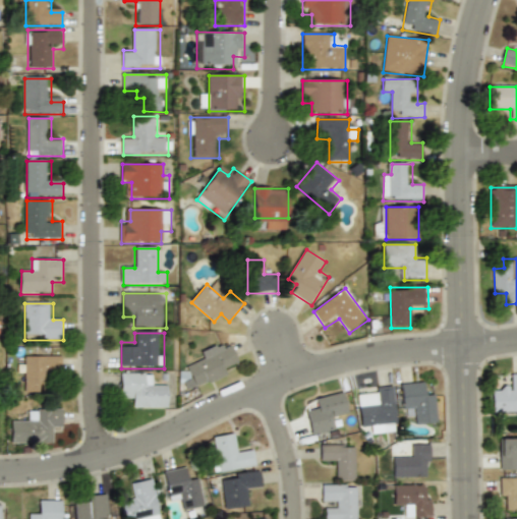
[(197,390),(233,373),(229,364),(238,360),(233,349),(223,353),(219,345),(197,354),(203,363),(188,369),(197,390)]
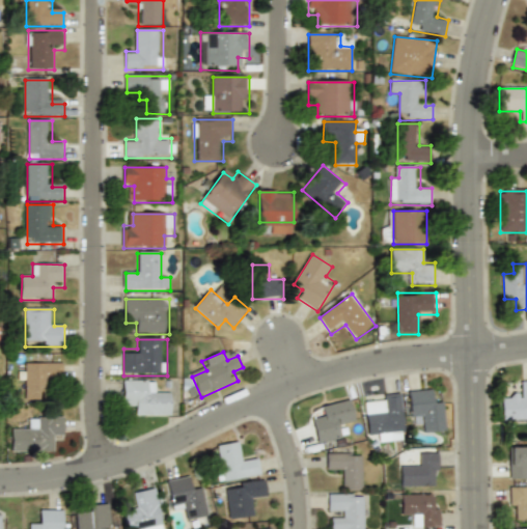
[(64,364),(26,364),(26,401),(53,401),(53,383),(64,383),(64,364)]
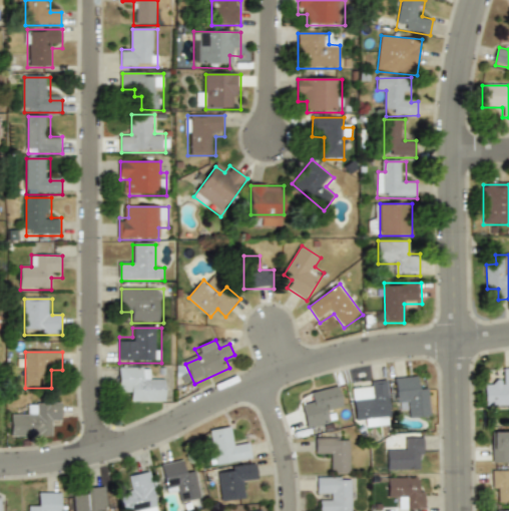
[(179,369),(183,385),(192,383),(187,367),(179,369)]
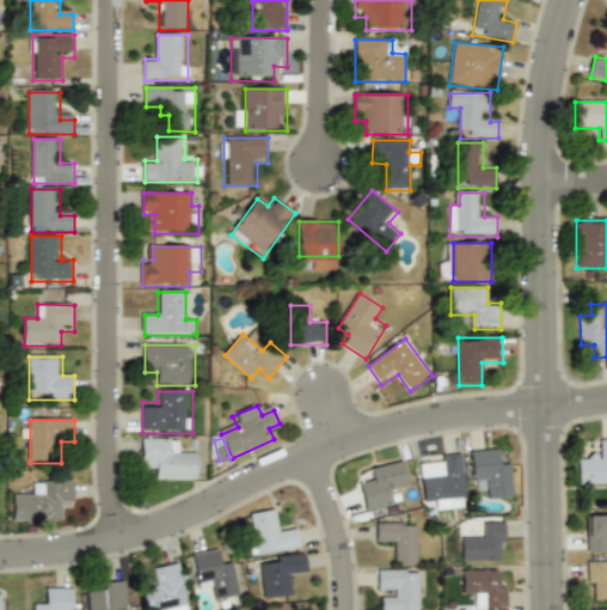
[(185,439),(143,439),(143,467),(155,467),(155,482),(198,482),(198,453),(185,453),(185,439)]
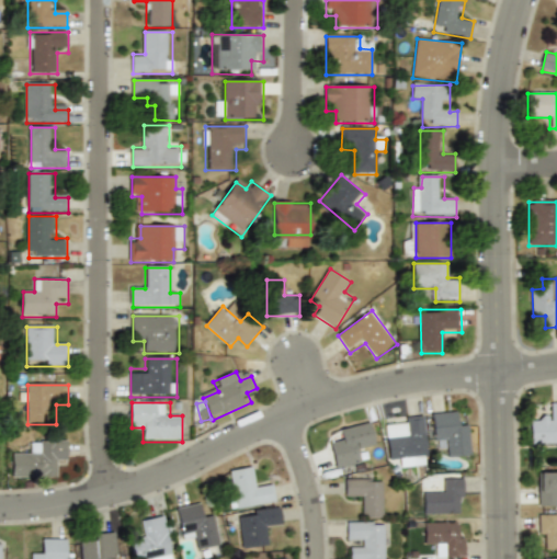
[(556,403),(554,403),(554,415),(531,415),(531,446),(556,446),(556,403)]
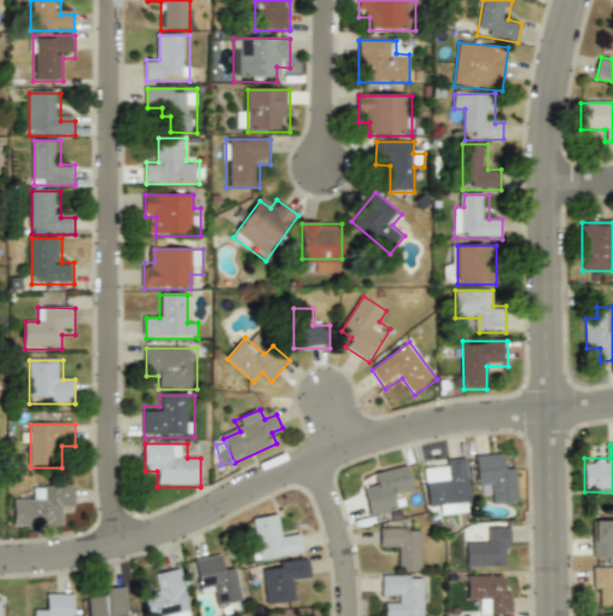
[(479,495),(494,494),(495,505),(520,504),(518,465),(503,466),(502,454),(477,457),(479,495)]
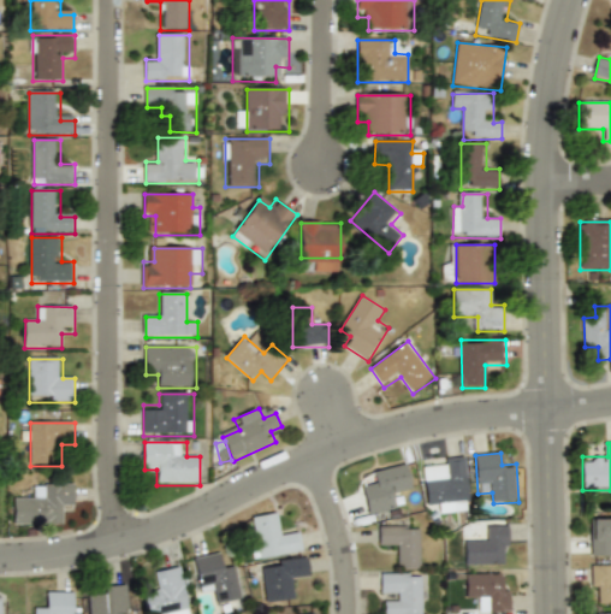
[(467,458),(443,460),(444,474),(425,476),(428,506),(451,503),(452,512),(473,511),(467,458)]
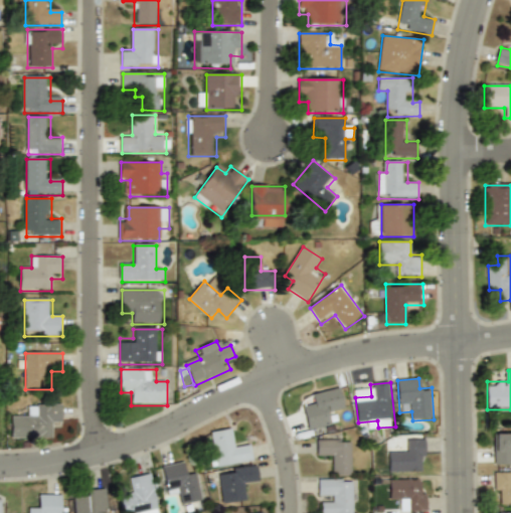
[(309,432),(330,426),(328,414),(346,410),(342,388),(312,394),(314,406),(304,408),(309,432)]
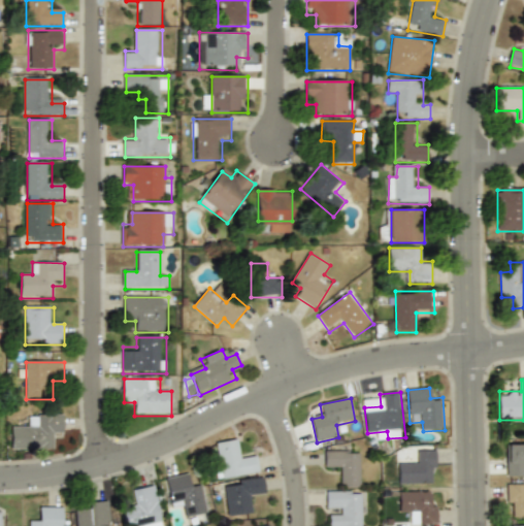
[(65,416),(33,416),(33,427),(12,427),(12,451),(55,451),(55,438),(65,438),(65,416)]
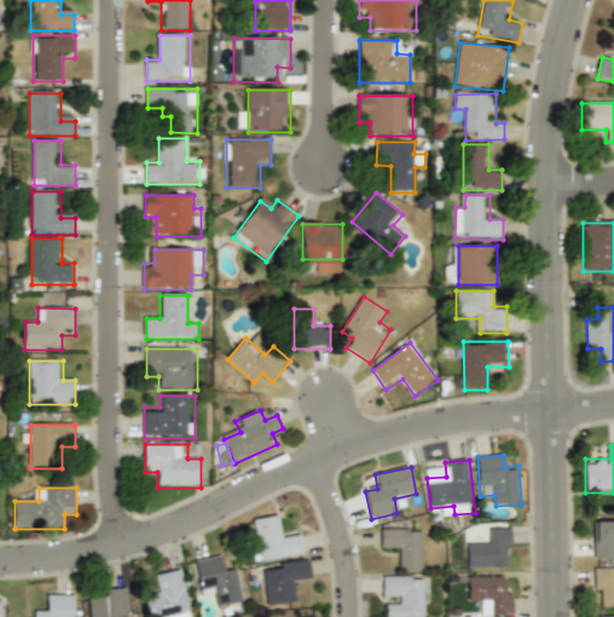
[(302,536),(289,538),(285,515),(253,520),(259,563),(306,555),(302,536)]
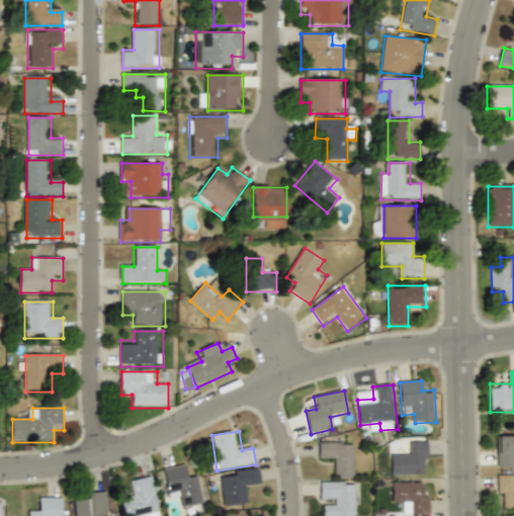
[(498,468),(513,468),(513,436),(498,436),(498,468)]
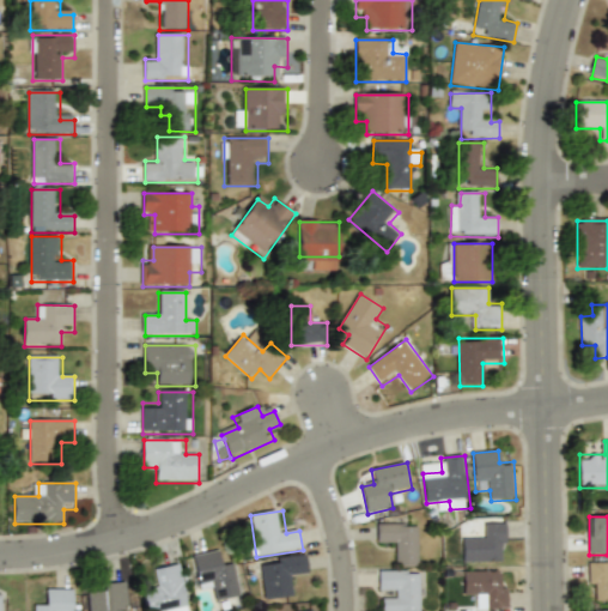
[(508,524),(485,524),(485,538),(463,538),(463,563),(508,563),(508,524)]
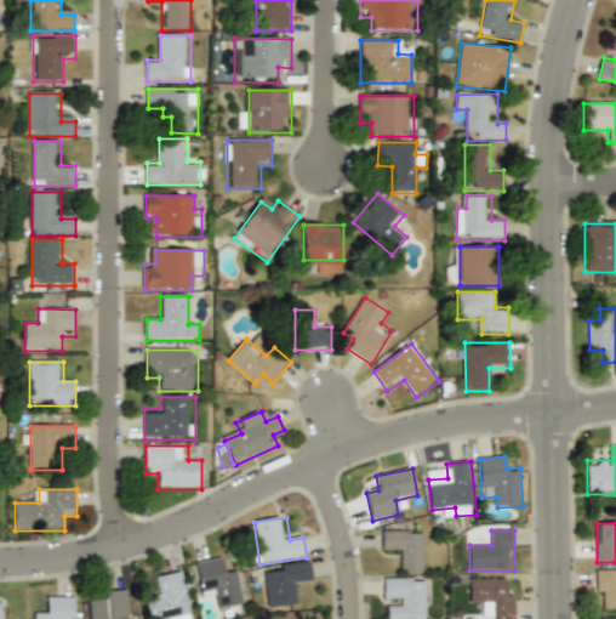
[(383,532),(383,550),(398,550),(398,575),(425,575),(425,532),(383,532)]
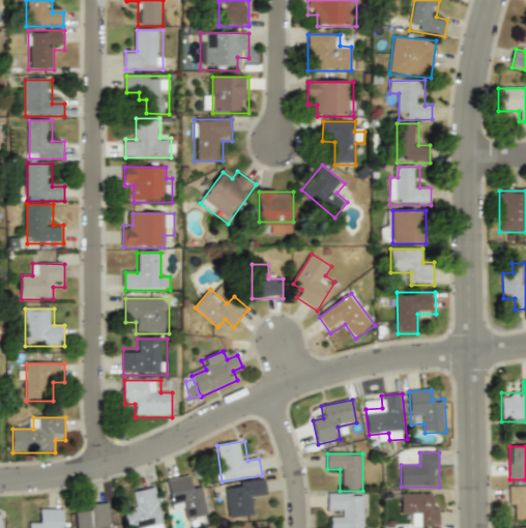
[(174,512),(186,510),(188,520),(208,517),(203,485),(192,487),(191,476),(169,480),(174,512)]
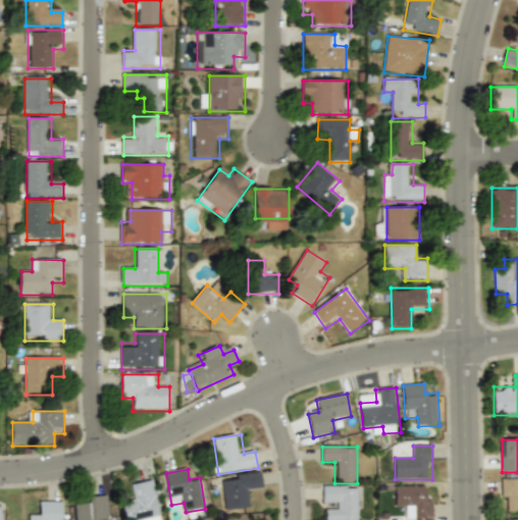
[(222,478),(226,513),(248,511),(247,499),(256,498),(256,491),(264,490),(261,473),(222,478)]
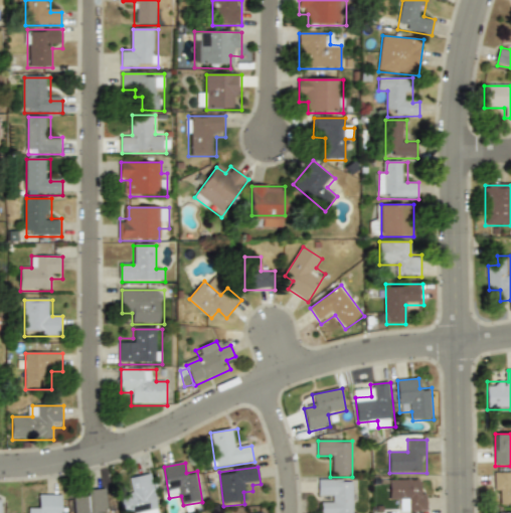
[(510,473),(496,473),(496,496),(505,496),(505,506),(510,505),(510,473)]
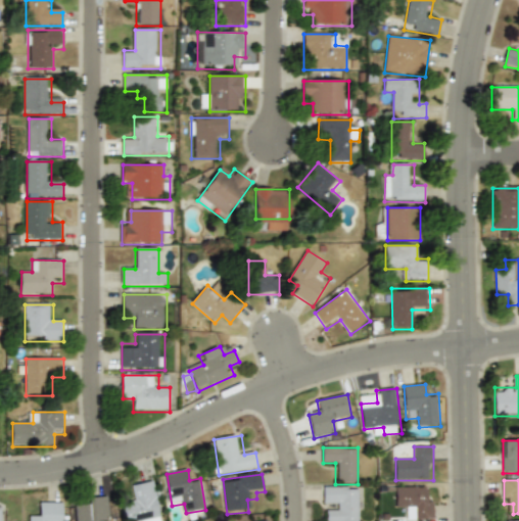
[(122,501),(126,520),(162,520),(155,482),(133,486),(135,499),(122,501)]
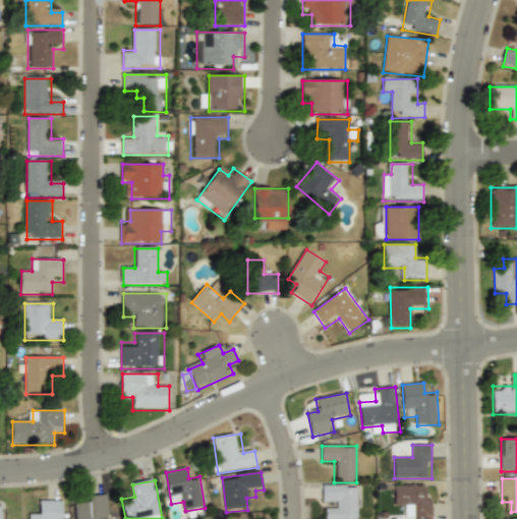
[(358,518),(358,486),(323,486),(323,518),(358,518)]
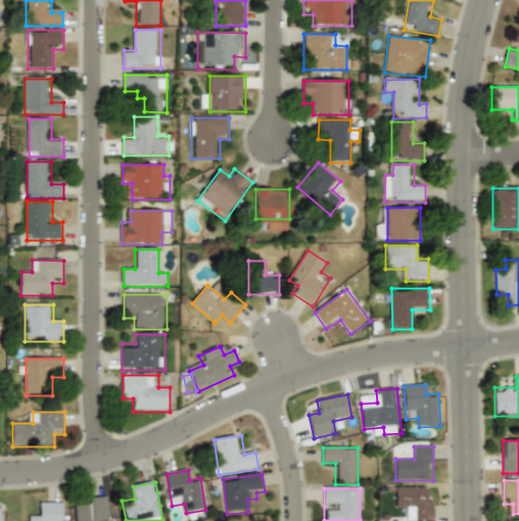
[(396,488),(396,510),(408,510),(408,520),(433,520),(433,488),(396,488)]
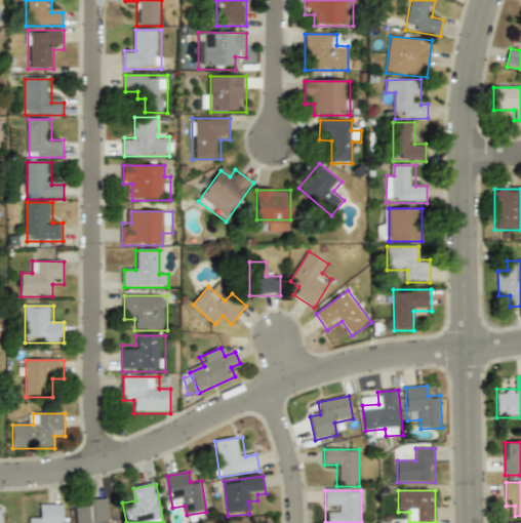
[(110,522),(110,500),(77,501),(77,522),(110,522)]
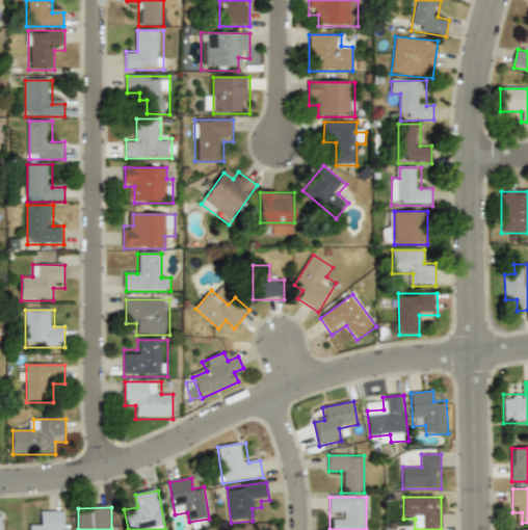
[(9,529),(9,515),(0,515),(0,529),(9,529)]
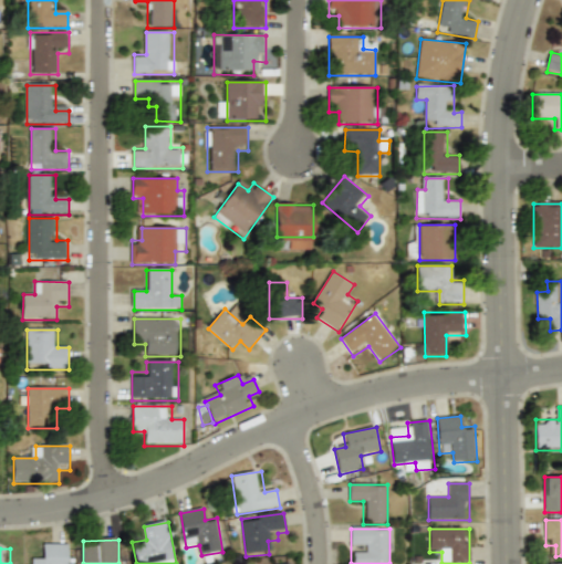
[(68,563),(68,550),(43,550),(43,559),(32,559),(32,563),(68,563)]
